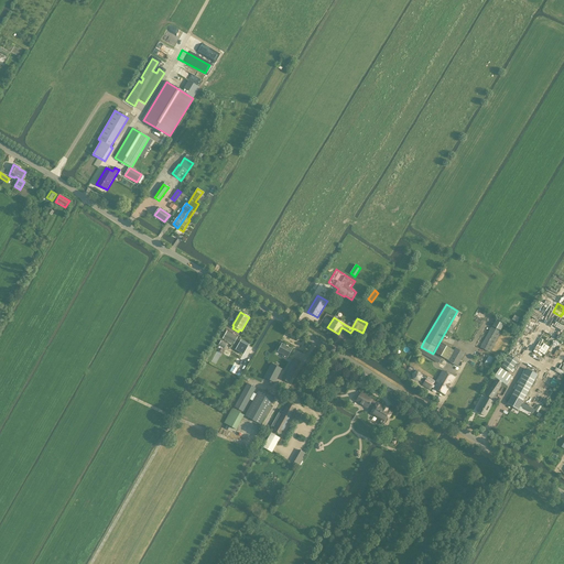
[(532,329),(533,325),(534,322),(529,320),(525,326),(532,329)]
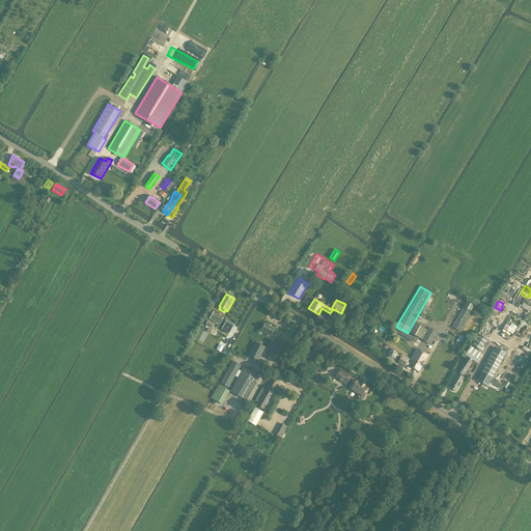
[(467,302),(463,309),(452,327),(459,331),(474,306),(467,302)]
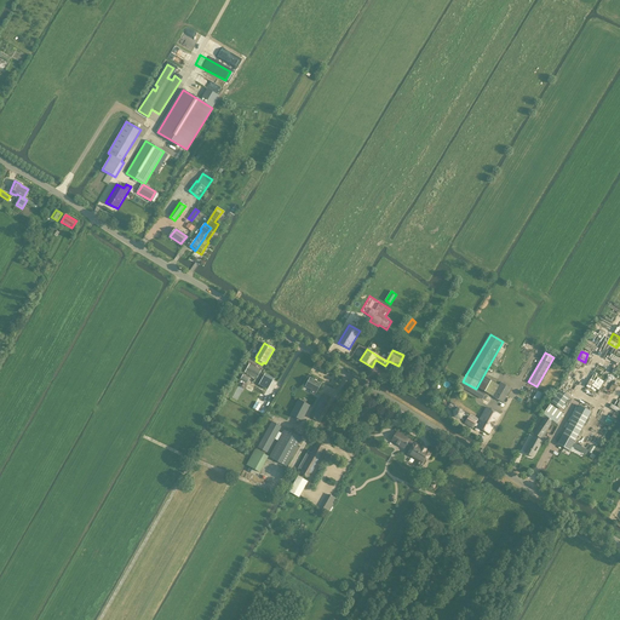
[(257,379),(260,373),(262,371),(250,365),(245,372),(257,379)]
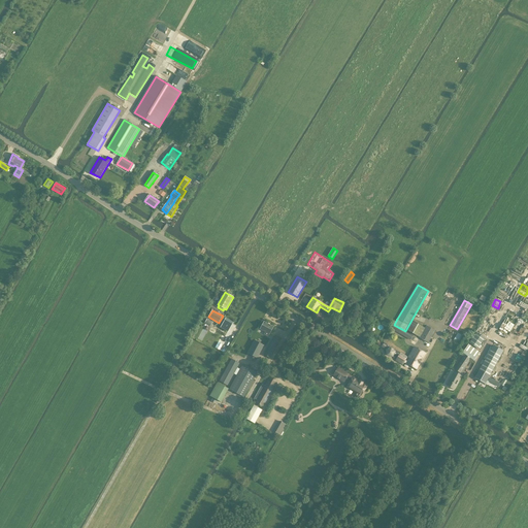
[(232,324),(225,320),(221,327),(228,331),(232,324)]
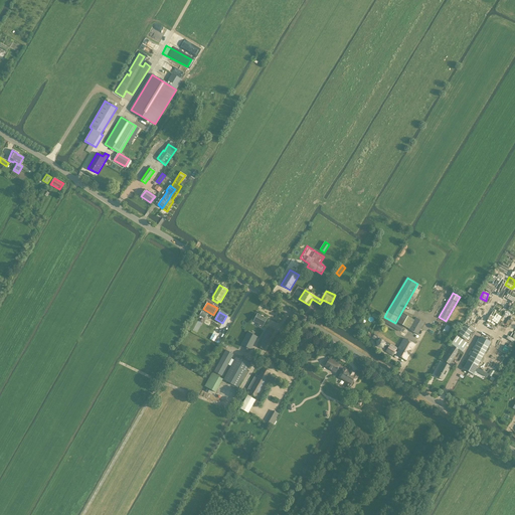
[(409,330),(414,320),(402,313),(397,322),(409,330)]
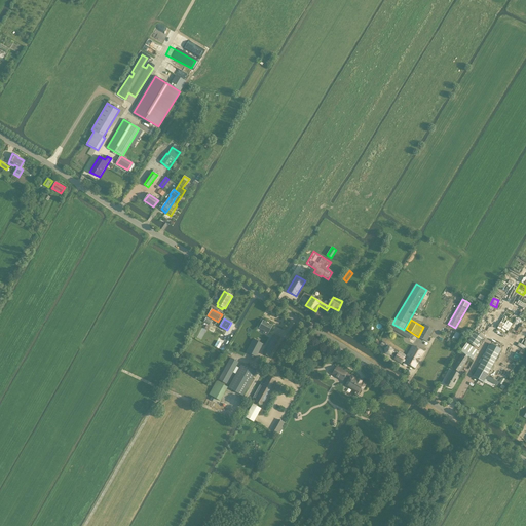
[(268,333),(272,326),(263,321),(259,328),(264,331),(263,333),(267,335),(268,333)]
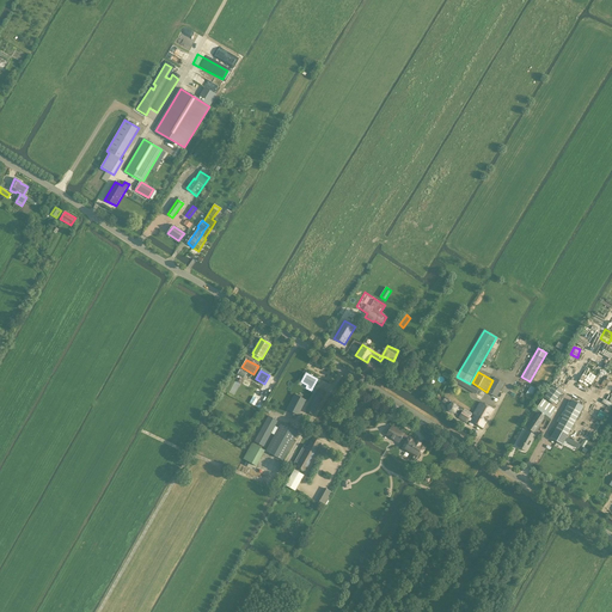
[(456,377),(453,381),(476,395),(478,390),(456,377)]
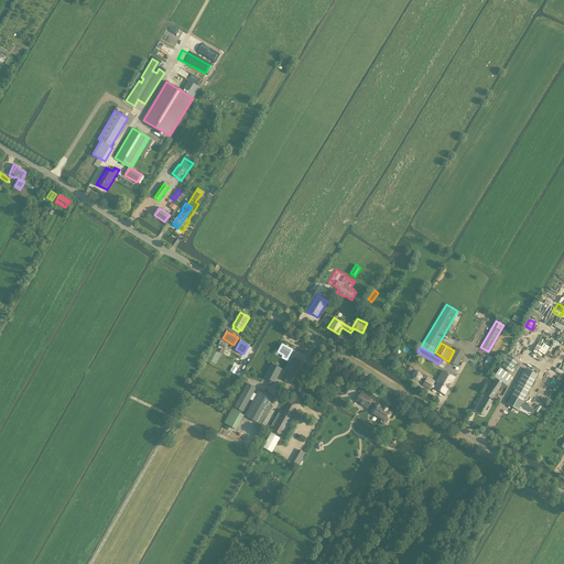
[(457,367),(465,354),(455,348),(454,350),(448,361),(457,367)]
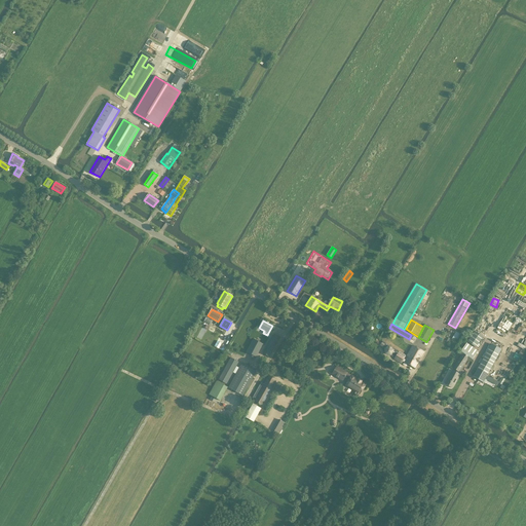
[(467,342),(476,347),(483,337),(475,331),(467,342)]
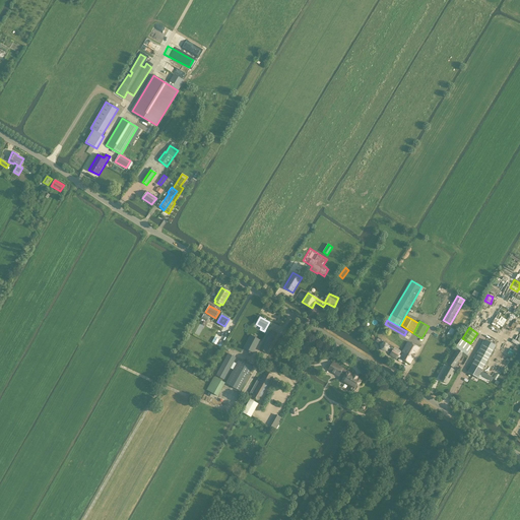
[(451,328),(446,336),(450,338),(451,339),(456,331),(451,328)]
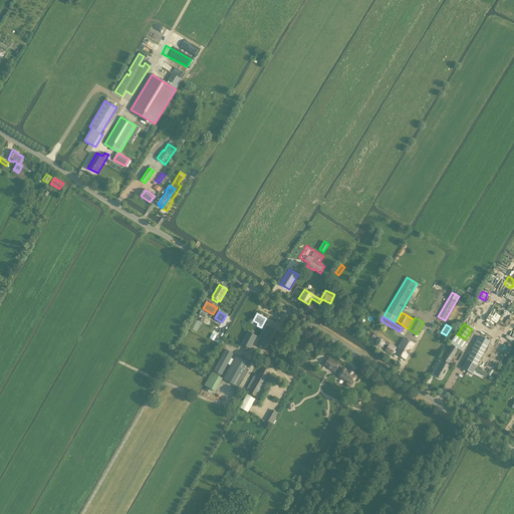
[(262,348),(273,330),(268,327),(257,345),(262,348)]
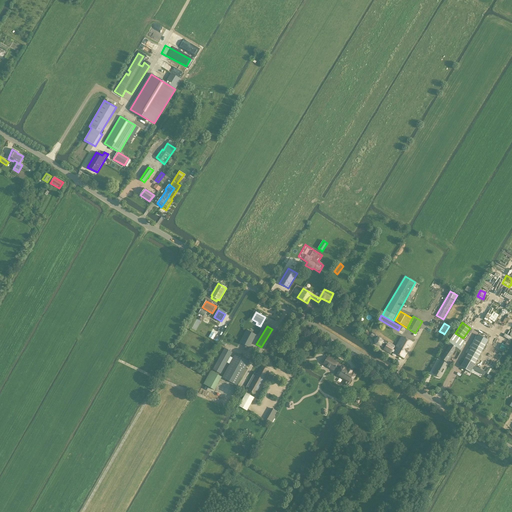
[(256,335),(247,330),(240,343),(249,348),(256,335)]
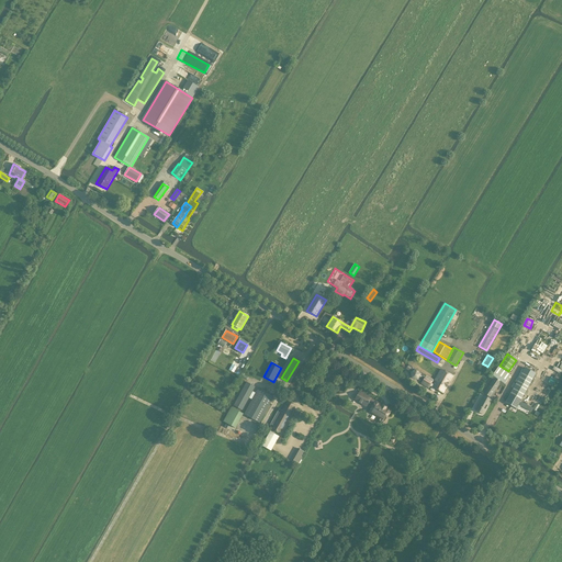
[(492,375),(495,378),(484,393),(487,396),(486,397),(483,395),(475,409),(483,415),(492,401),(489,398),(501,382),(504,384),(510,375),(498,367),(492,375)]
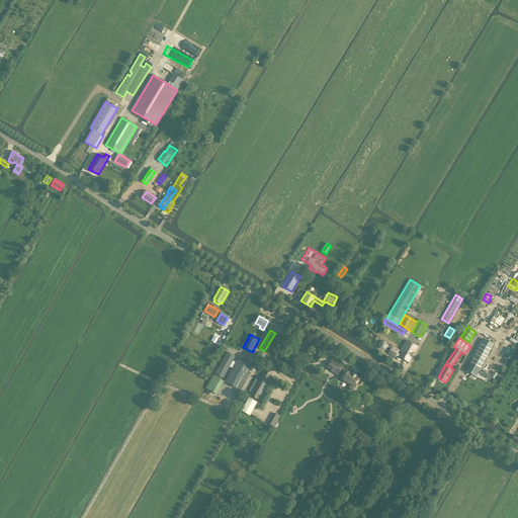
[(465,371),(476,376),(494,344),(484,339),(465,371)]
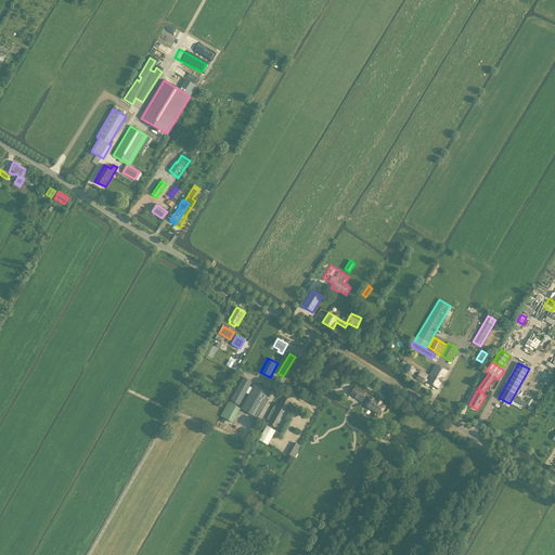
[(415,370),(412,374),(417,377),(416,378),(423,384),(424,382),(426,382),(438,388),(448,371),(436,364),(427,379),(426,378),(427,375),(415,368),(414,370),(415,370)]
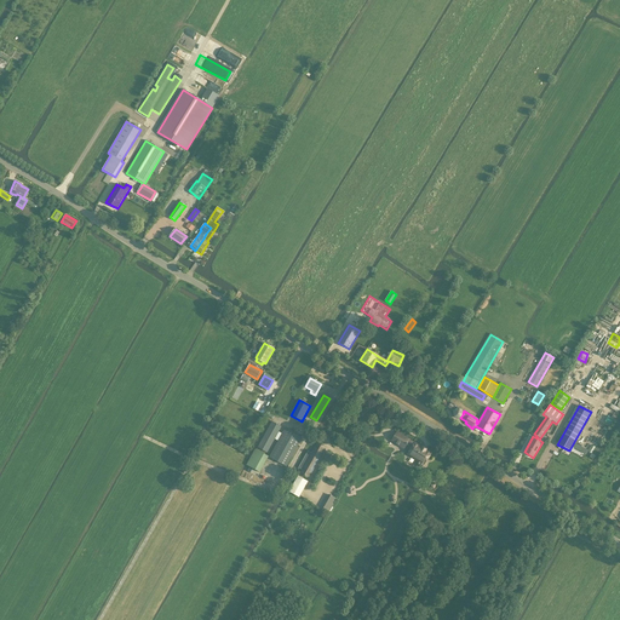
[(459,408),(454,412),(454,417),(460,418),(464,413),(463,413),(459,408)]
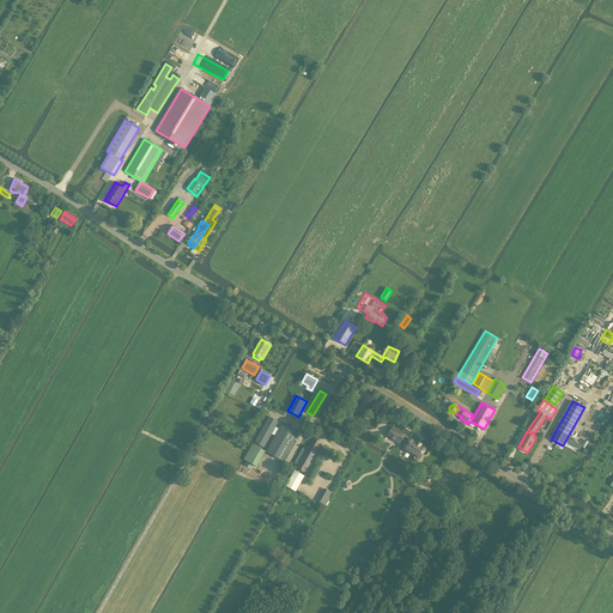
[(275,426),(278,422),(269,417),(255,443),(263,448),(272,434),(275,426)]
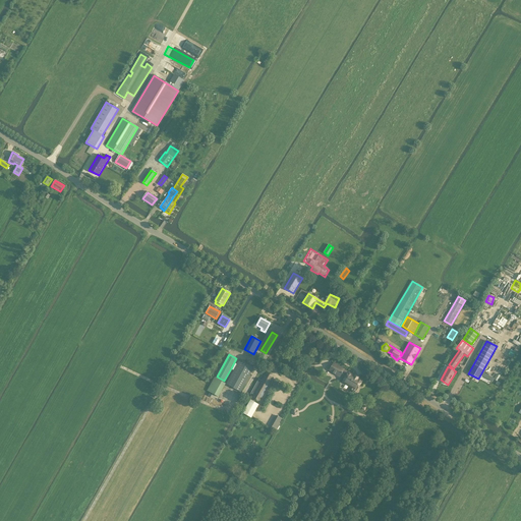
[(288,357),(285,363),(293,367),(296,361),(288,357)]
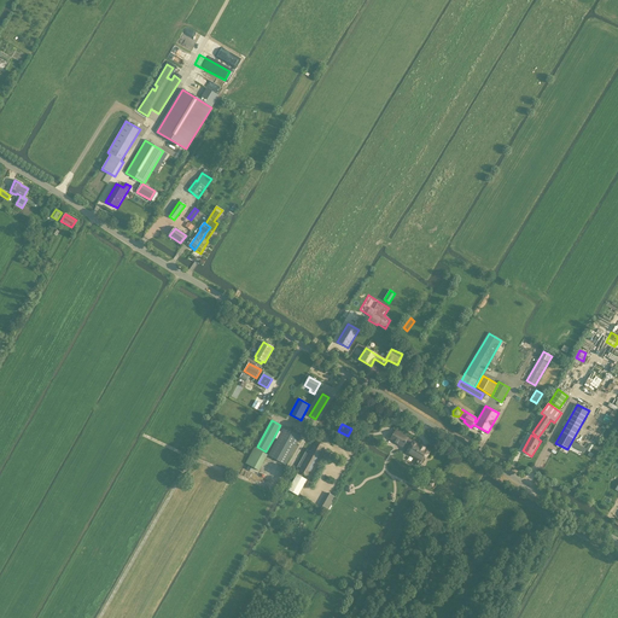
[(285,465),(301,437),(284,427),(281,432),(278,439),(268,455),(285,465)]
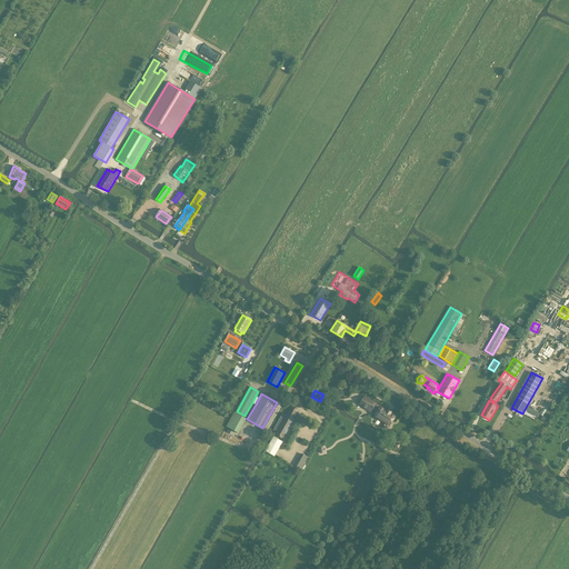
[(365,396),(359,405),(371,412),(375,406),(379,409),(373,417),(386,423),(383,427),(383,428),(385,428),(386,428),(388,426),(389,427),(396,416),(391,412),(391,411),(388,409),(387,410),(380,406),(380,407),(376,403),(365,396)]
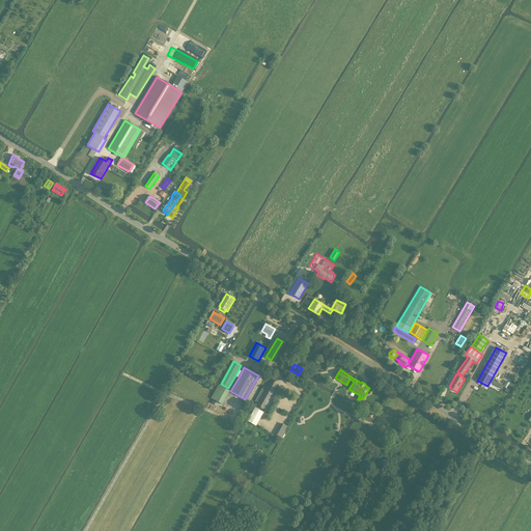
[(272,380),(267,388),(263,387),(255,400),(258,402),(257,404),(258,407),(261,409),(264,409),(278,384),(277,381),(274,380),(272,380)]
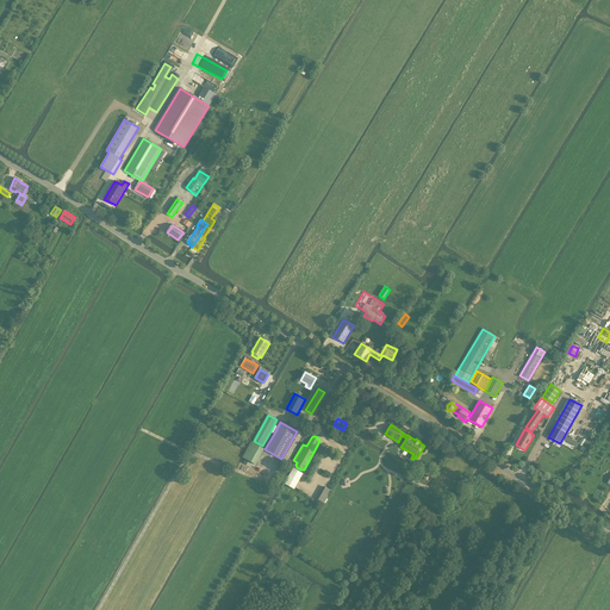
[(255,465),(263,448),(250,442),(242,459),(255,465)]
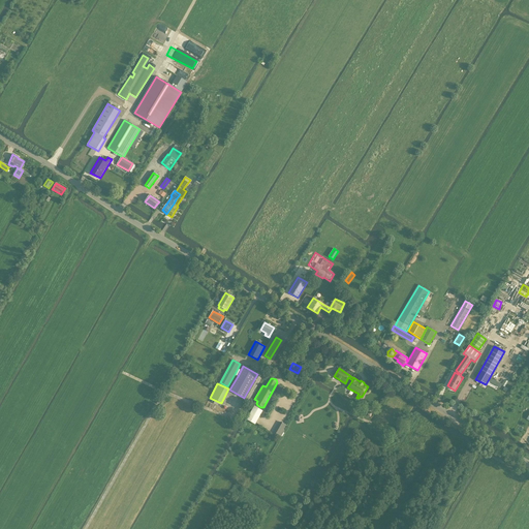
[(262,411),(254,406),(247,419),(254,424),(255,425),(256,423),(262,411)]
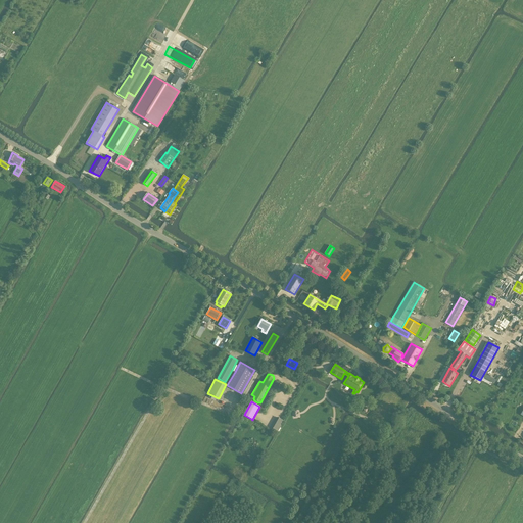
[(278,418),(272,429),(278,432),(284,421),(281,419),(278,418)]
